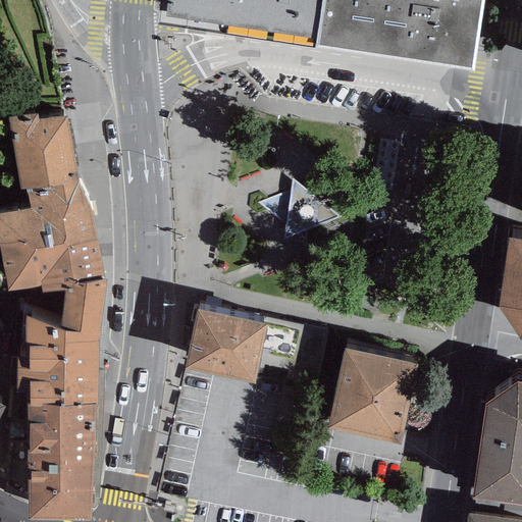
[(316,36),(320,0),(164,0),(163,14),(316,36)]
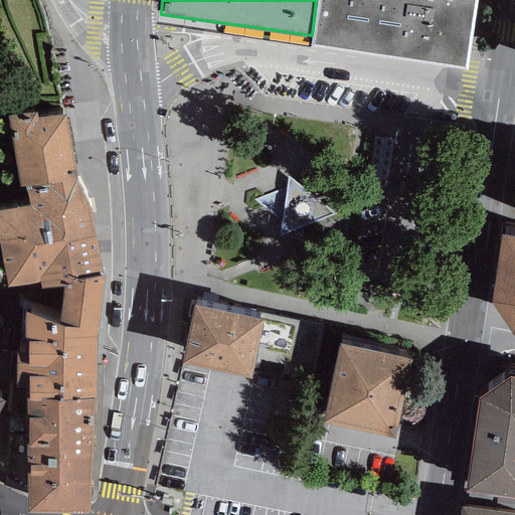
[(316,0),(312,35),(310,38),(465,64),(475,0),(316,0)]
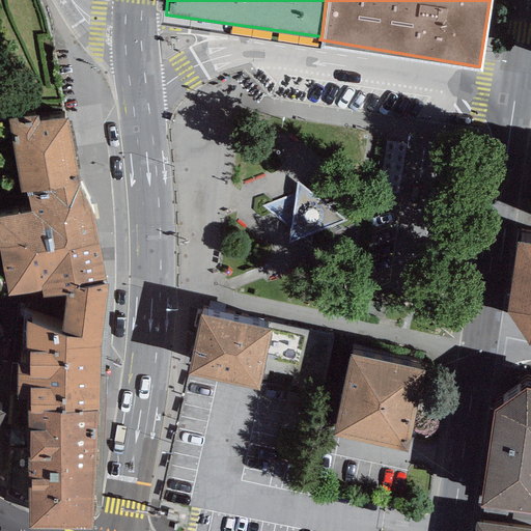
[(37,115),(8,119),(21,191),(26,190),(26,194),(79,182),(67,117),(37,119),(37,115)]
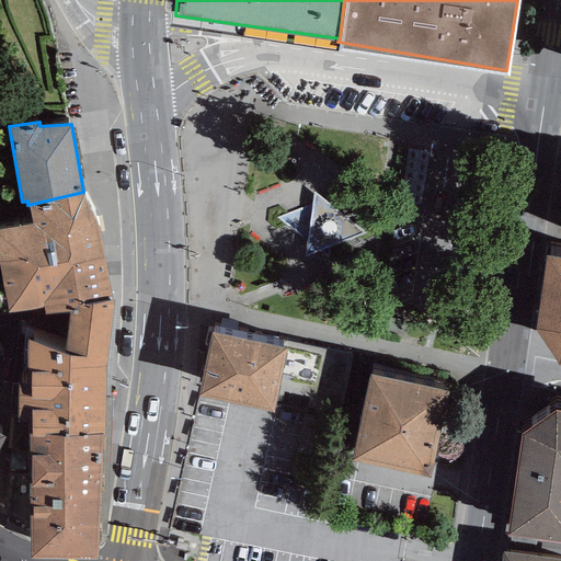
[(98,225),(83,192),(27,205),(32,221),(0,227),(0,261),(35,255),(36,265),(70,259),(70,263),(104,254),(98,225)]
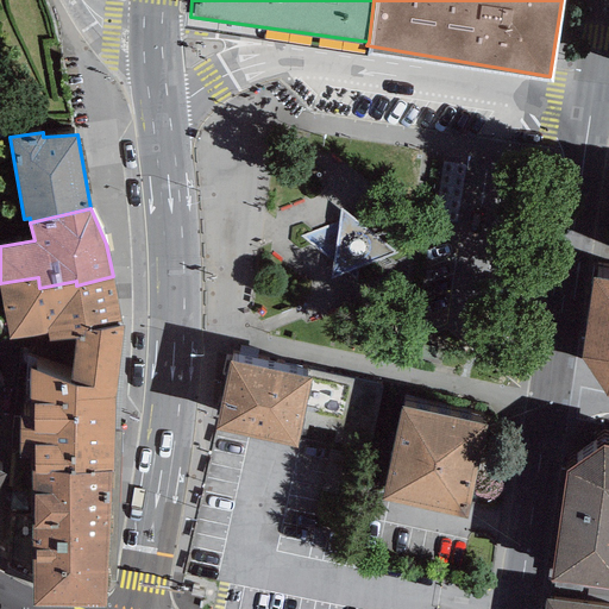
[(608,262),(594,261),(582,340),(607,380),(608,378),(608,262)]
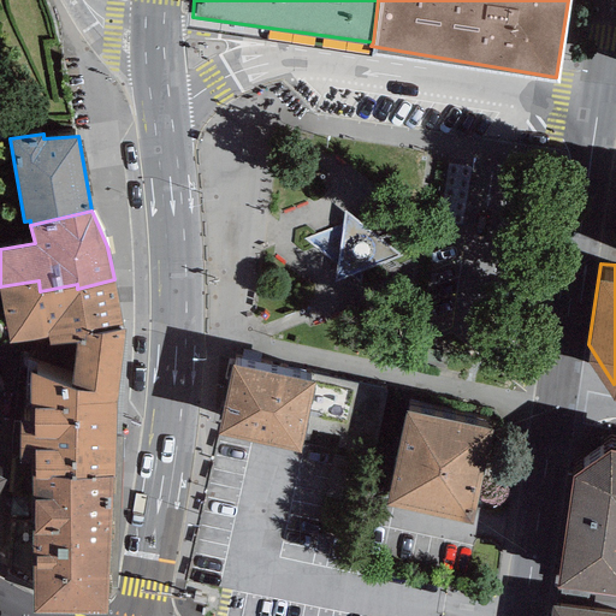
[(123,326),(114,279),(77,289),(77,284),(40,291),(39,280),(0,286),(0,292),(9,342),(47,333),(49,344),(76,339),(89,337),(88,332),(123,326)]
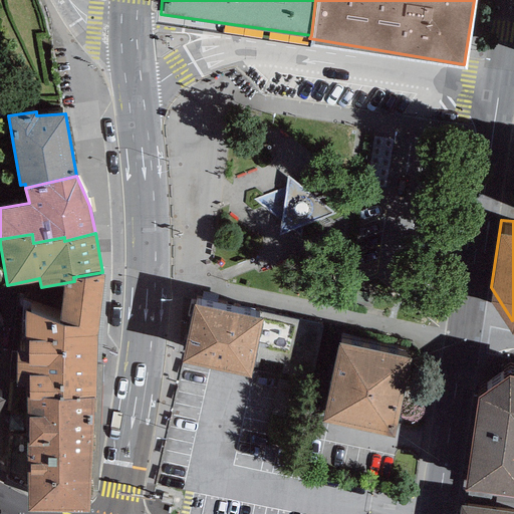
[(96,334),(102,272),(73,277),(74,281),(63,283),(60,310),(22,298),(20,334),(24,334),(24,350),(16,349),(15,384),(24,384),(23,394),(27,394),(27,397),(94,398),(96,334)]
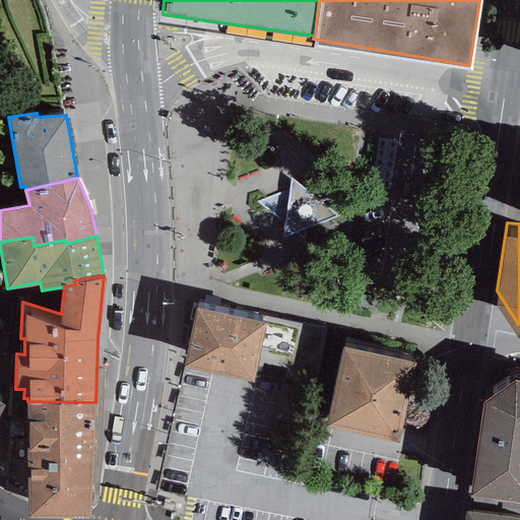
[(316,377),(327,327),(200,298),(185,362),(254,377),(257,364),(316,377)]
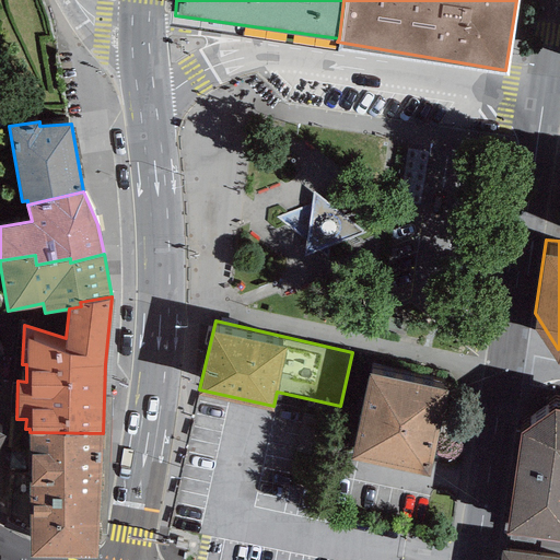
[(448,381),(370,363),(350,447),(430,466),(448,381)]
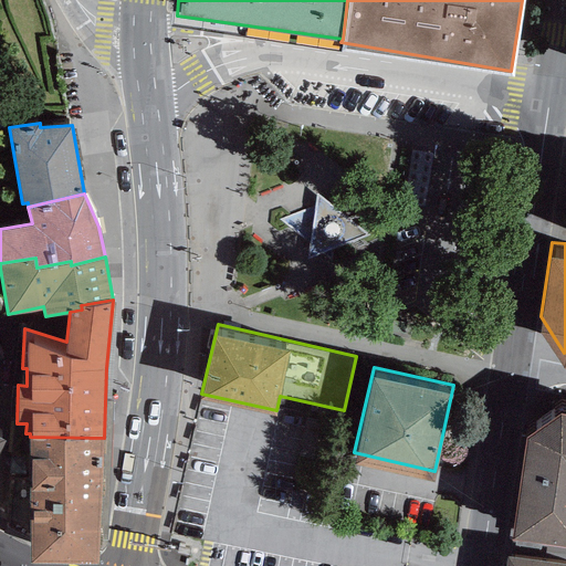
[(565,412),(561,411),(525,435),(520,482),(565,489),(565,412)]
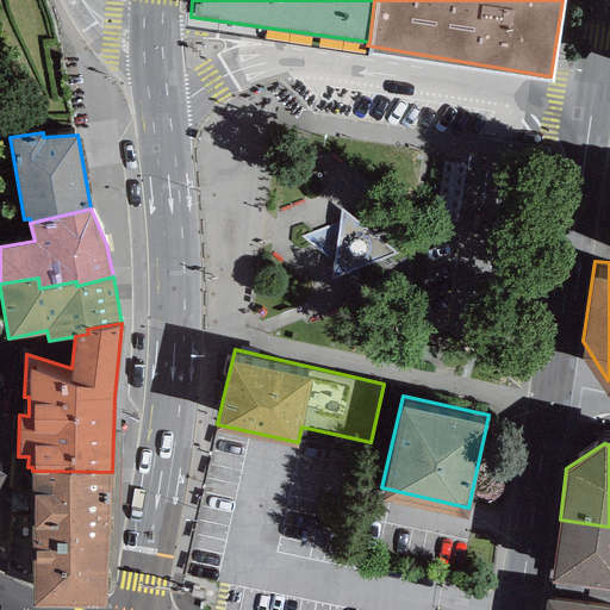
[(106,605),(112,472),(32,471),(33,604),(106,605)]
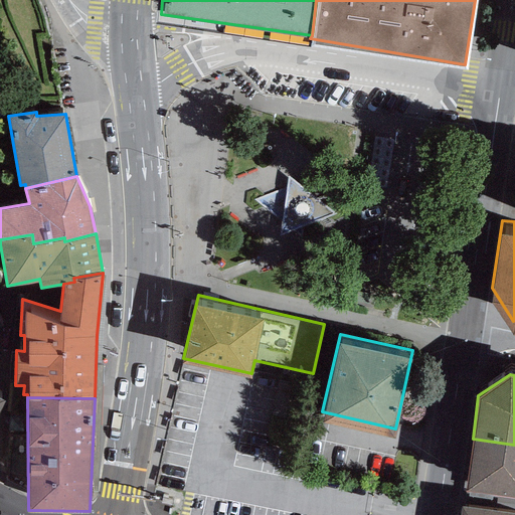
[(514,445),(473,439),(465,488),(514,495),(514,445)]
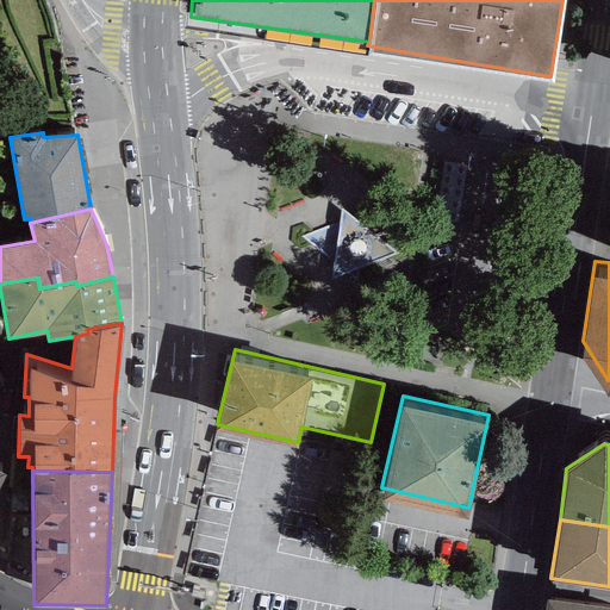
[(609,609),(609,604),(545,598),(542,609),(609,609)]
